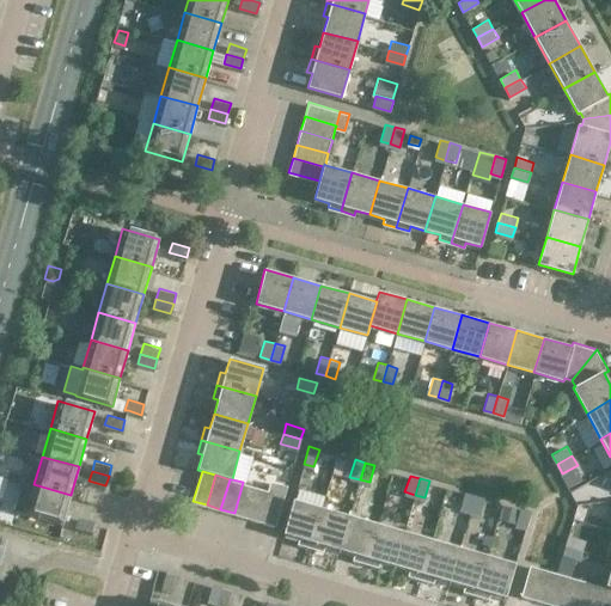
[(267,489),(272,490),(285,494),(287,484),(270,479),(267,489)]
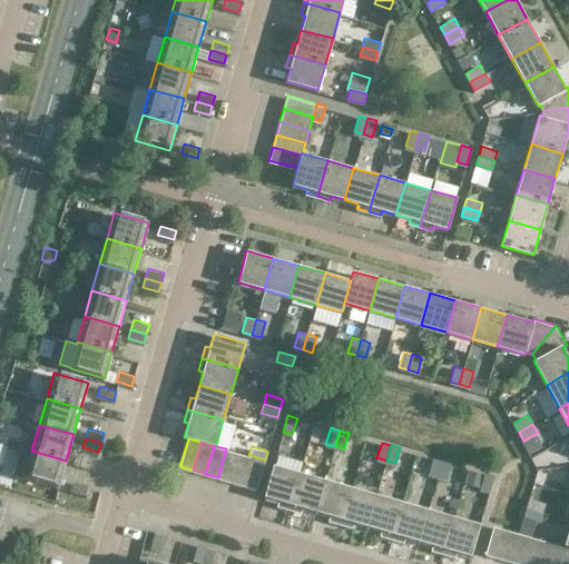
[(13,474),(25,476),(59,486),(66,461),(31,451),(20,447),(13,474)]
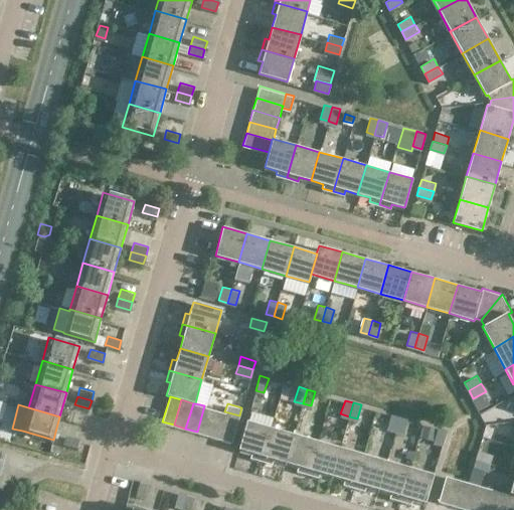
[(216,409),(204,405),(197,432),(209,435),(216,409)]
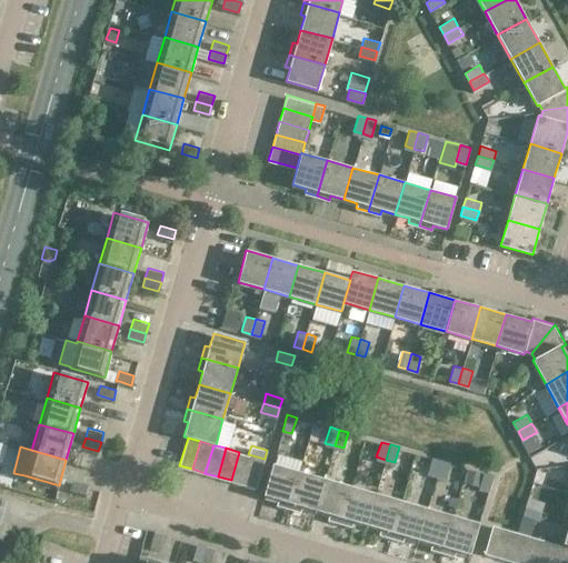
[(252,455),(248,454),(239,452),(231,480),(243,484),(252,455)]
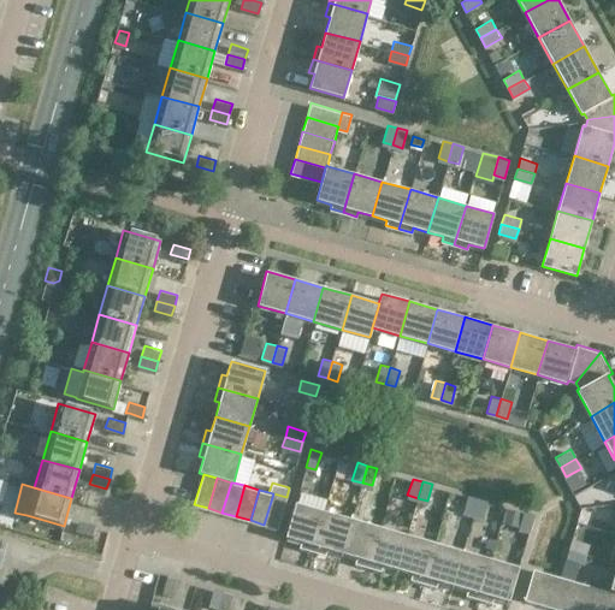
[(287,497),(273,493),(264,525),(278,528),(287,497)]
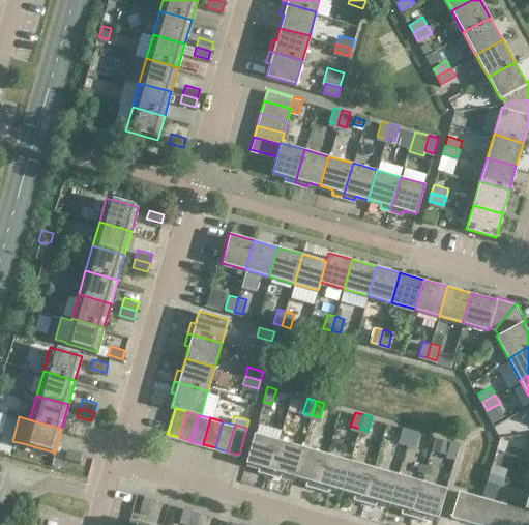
[(411,428),(403,426),(398,440),(407,442),(411,428)]
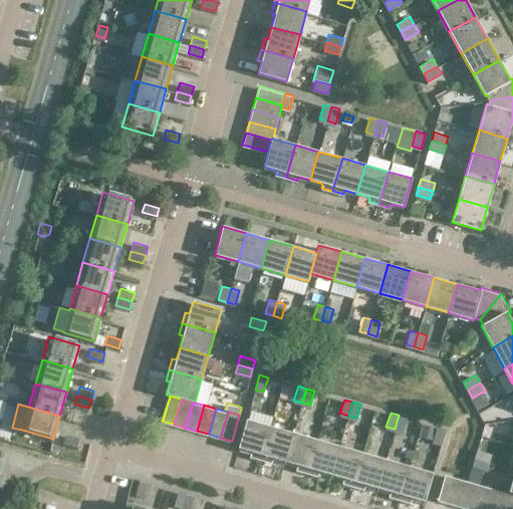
[(407,417),(399,415),(395,429),(403,432),(407,417)]
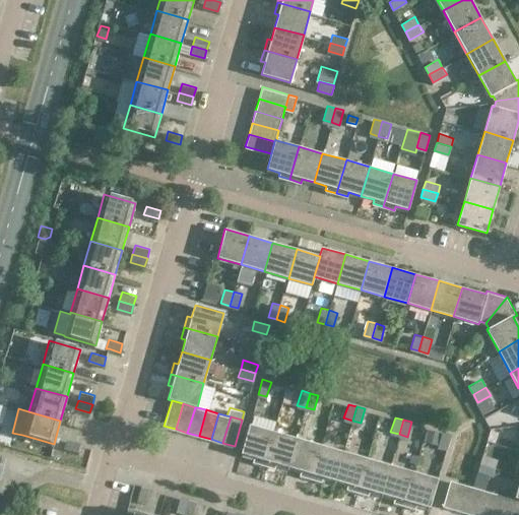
[(275,422),(272,431),(264,463),(274,467),(275,463),(288,467),(297,438),(299,428),(275,422)]
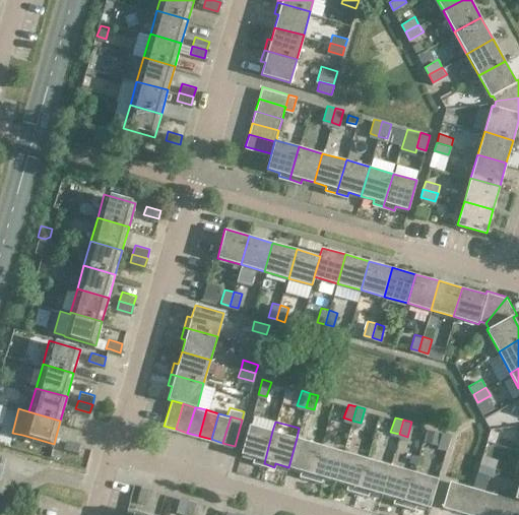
[(272,431),(249,425),(241,453),(254,457),(253,460),(264,463),(272,431)]
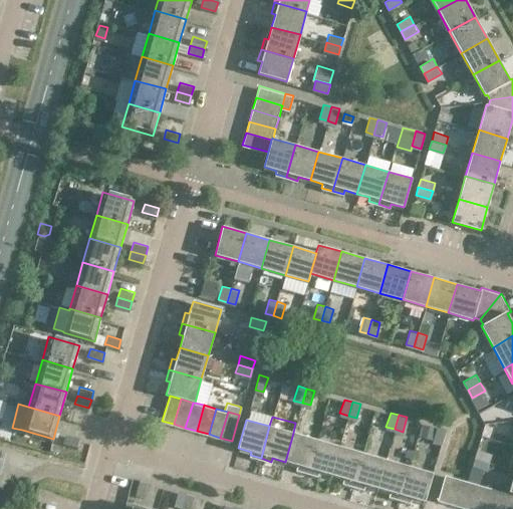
[(446,429),(437,426),(433,440),(441,443),(446,429)]
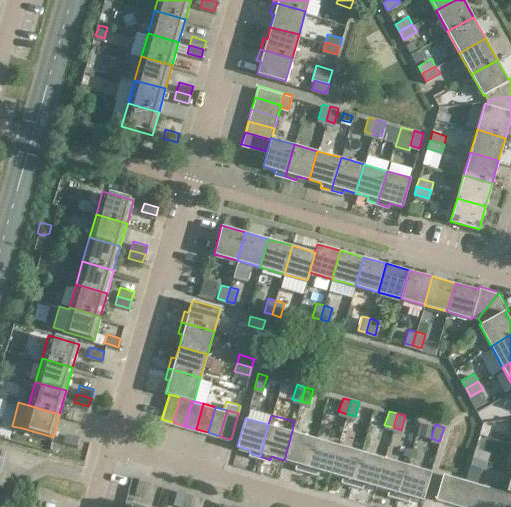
[(315,438),(292,431),(284,460),(296,463),(295,467),(306,470),(315,438)]
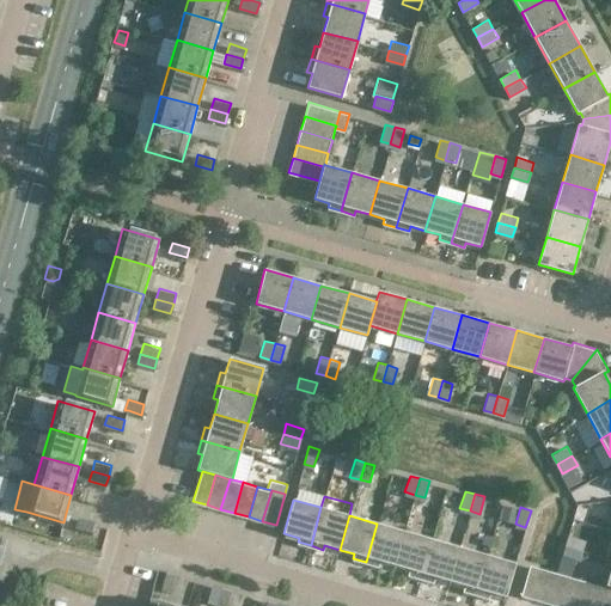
[(78,516),(75,526),(92,531),(96,521),(78,516)]
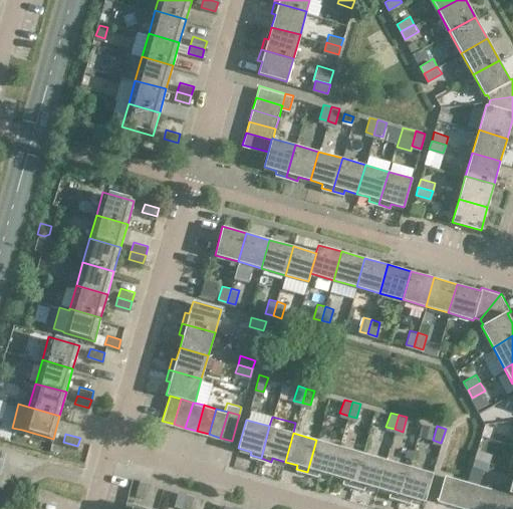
[(339,446),(316,440),(307,472),(317,475),(318,471),(331,475),(339,446)]
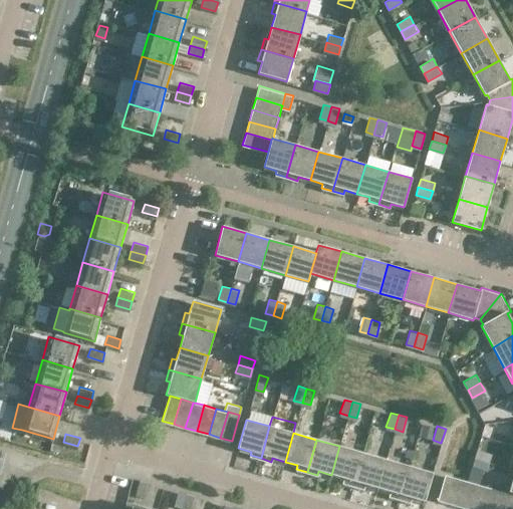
[(362,453),(339,446),(331,475),(343,478),(342,482),(353,485),(362,453)]
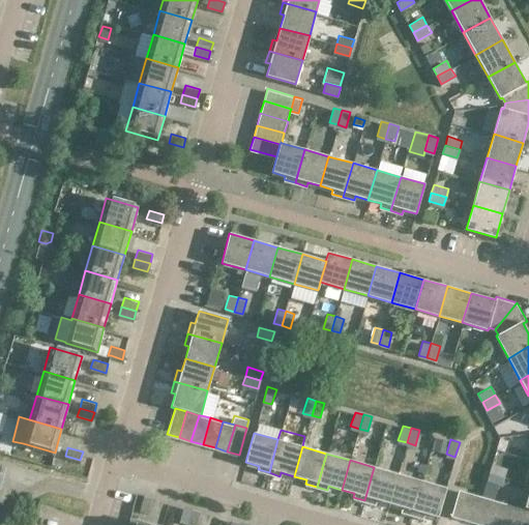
[(419,462),(417,470),(424,472),(427,464),(419,462)]
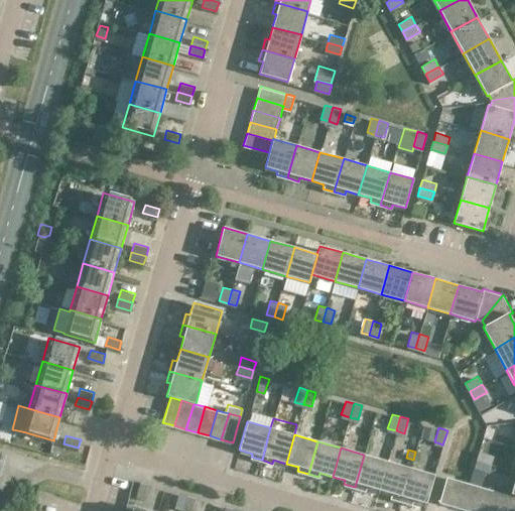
[(493,455),(479,451),(477,459),(491,463),(493,455)]
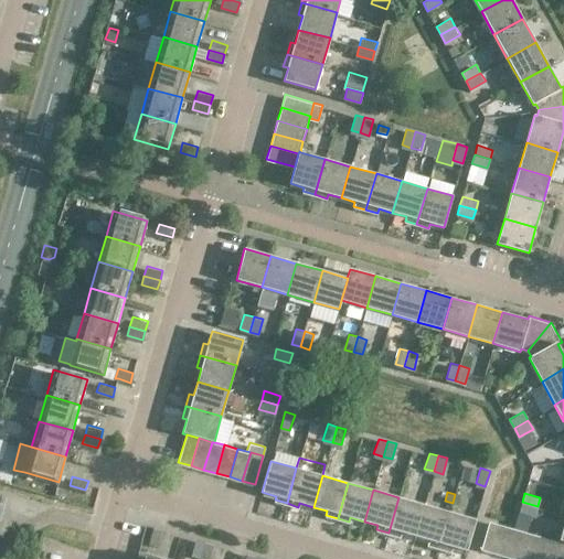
[(424,505),(398,497),(389,533),(400,536),(401,531),(415,536),(424,505)]
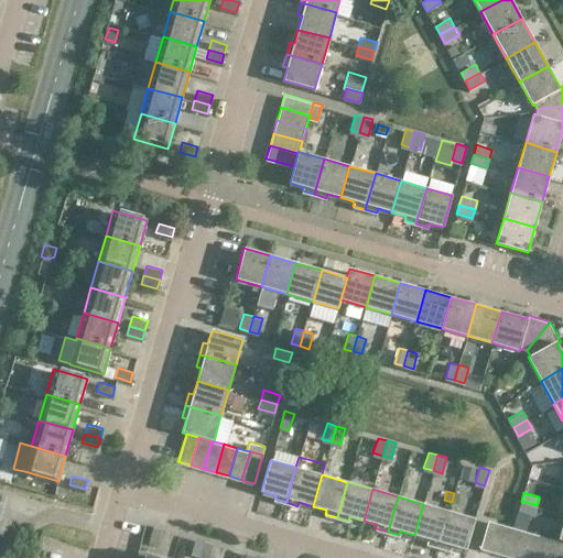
[(537,505),(521,501),(518,510),(533,514),(537,505)]
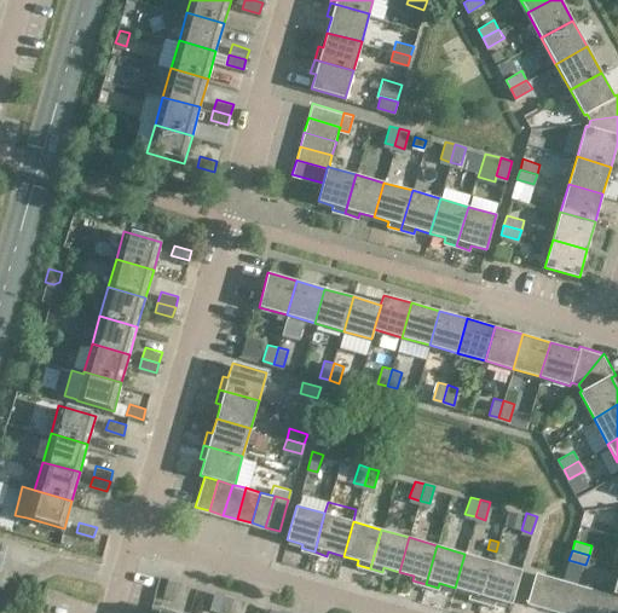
[(496,551),(492,561),(481,600),(495,603),(496,600),(512,603),(524,560),(496,551)]
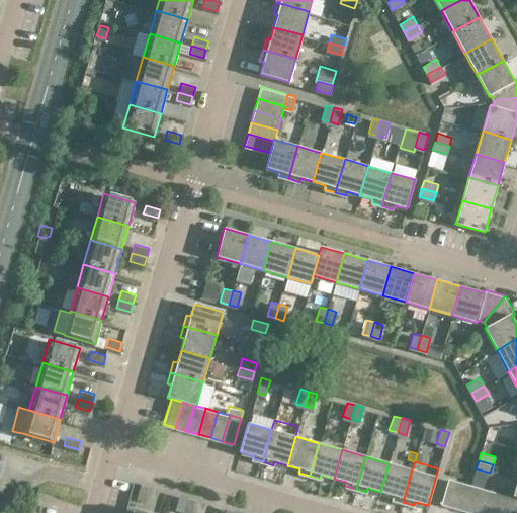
[(412,469),(389,463),(380,492),(393,495),(392,499),(403,502),(412,469)]
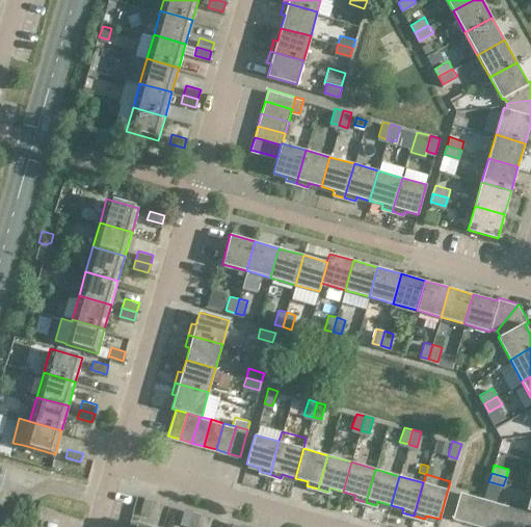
[(473,493),(460,490),(453,516),(465,520),(473,493)]
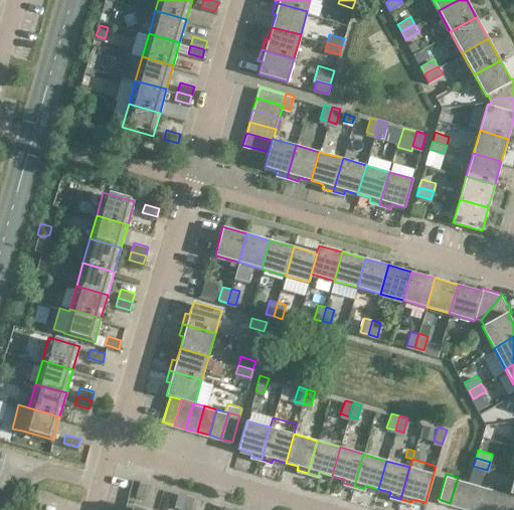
[(469,481),(458,477),(450,503),(462,506),(469,481)]
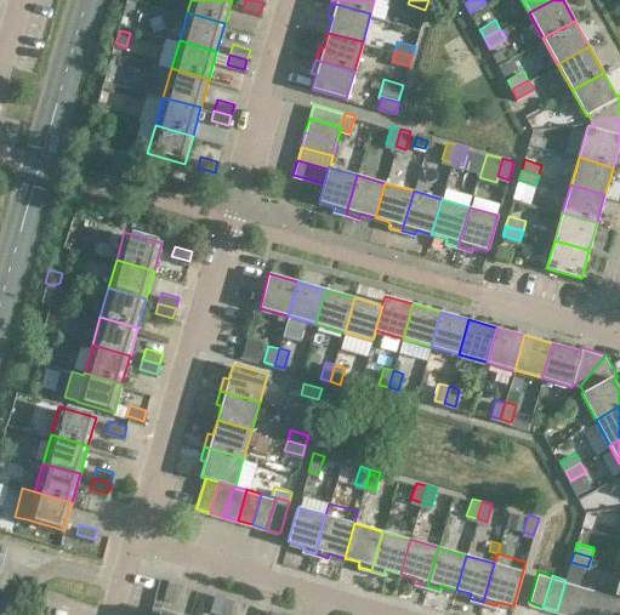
[(178,581),(169,579),(164,596),(174,598),(178,581)]
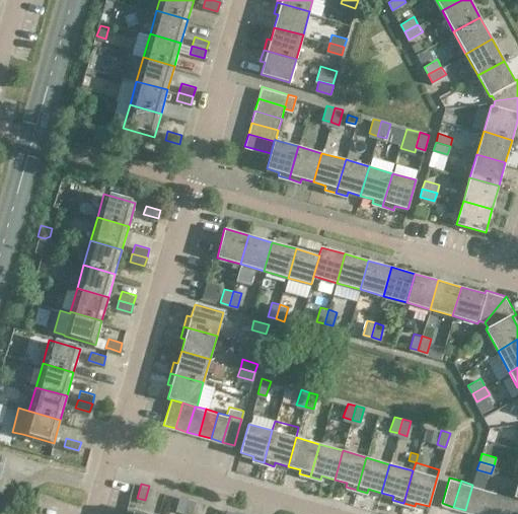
[(485,488),(472,485),(465,510),(476,513),(485,488)]
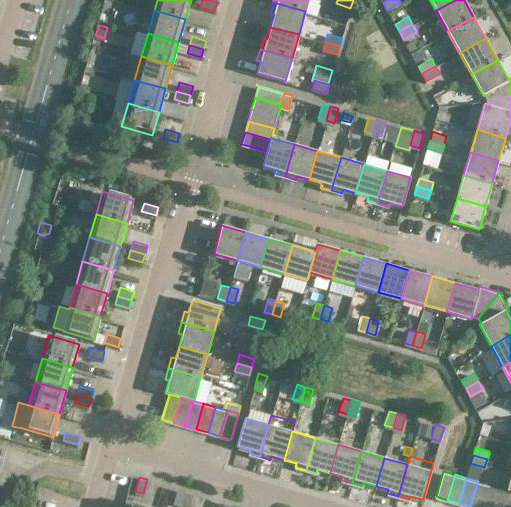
[(482,506),(489,484),(478,481),(470,506),(471,506),(482,506)]
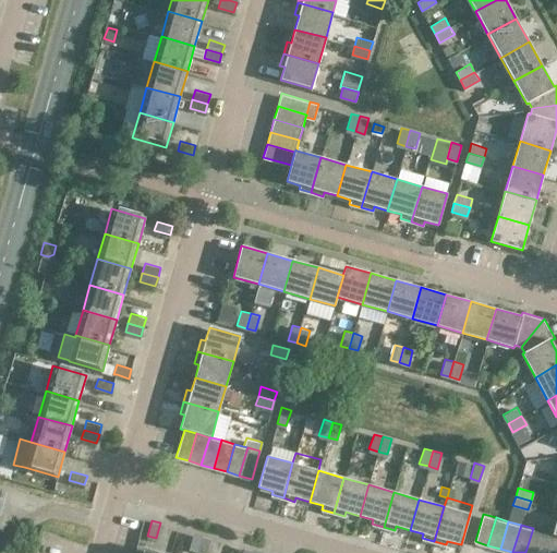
[(540,552),(546,532),(533,528),(525,552),(540,552)]
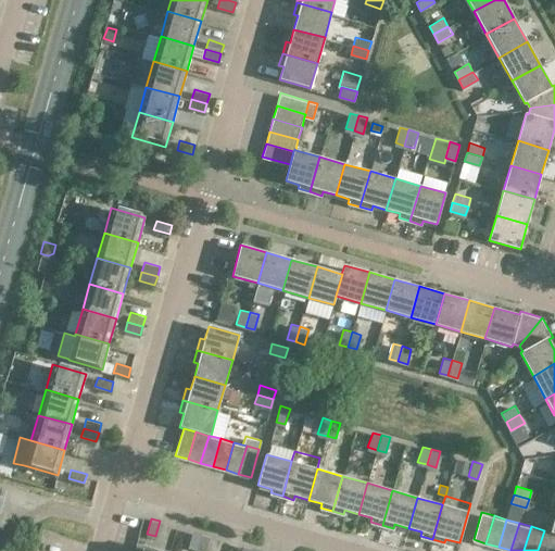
[(202,533),(192,530),(188,546),(198,548),(202,533)]
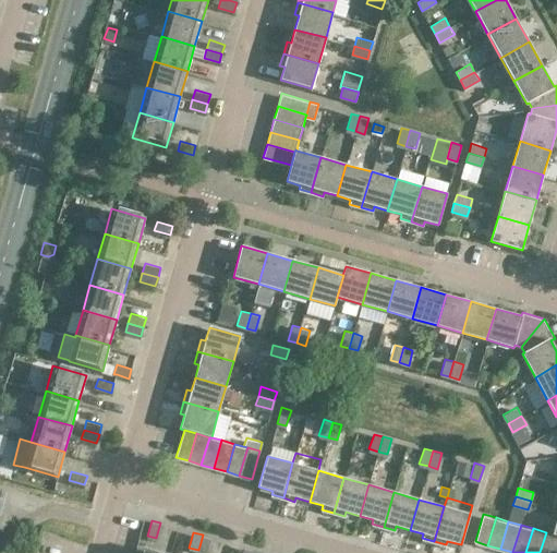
[(553,552),(556,541),(556,535),(553,533),(546,532),(540,552),(553,552)]
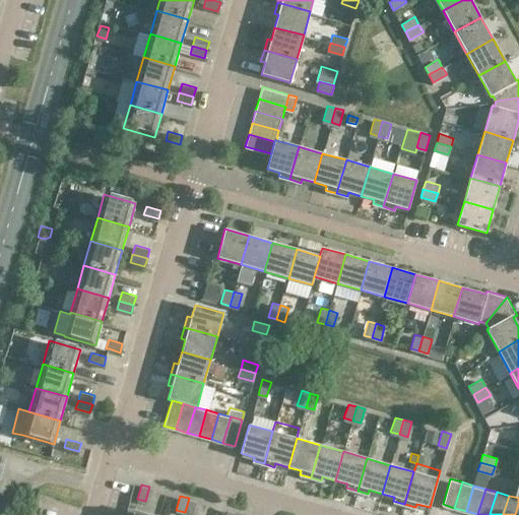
[(197,500),(189,498),(185,512),(193,514),(197,500)]
